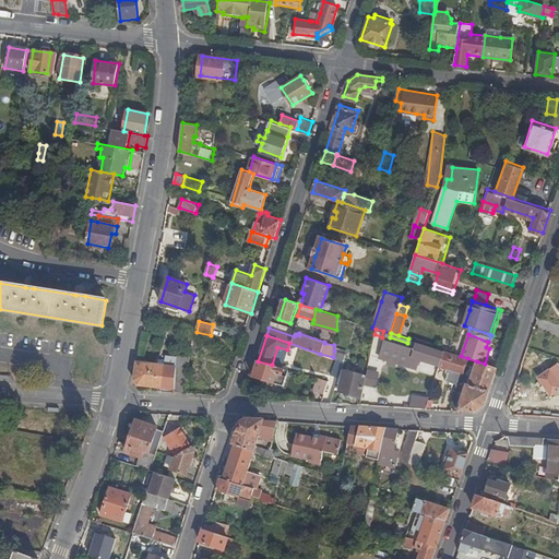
[(448,336),(443,351),(458,355),(462,342),(448,336)]
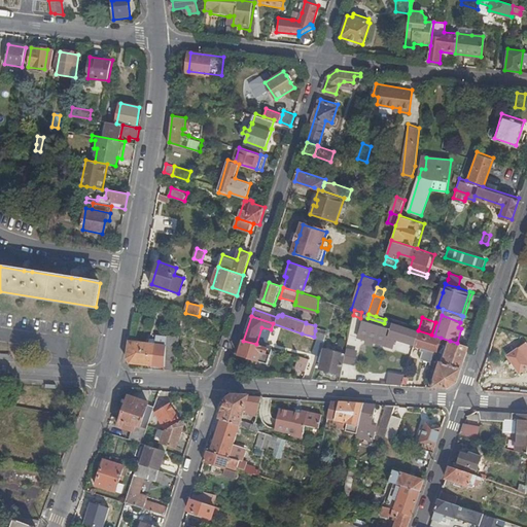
[(418,330),(392,321),(390,328),(362,318),(356,337),(391,348),(394,339),(414,344),(418,330)]
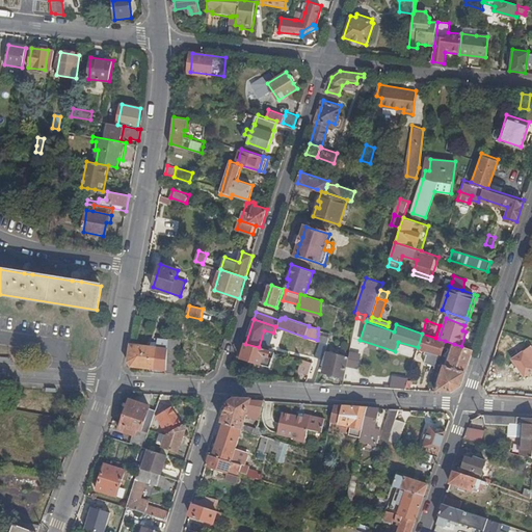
[(264,330),(259,347),(267,350),(273,333),(264,330)]
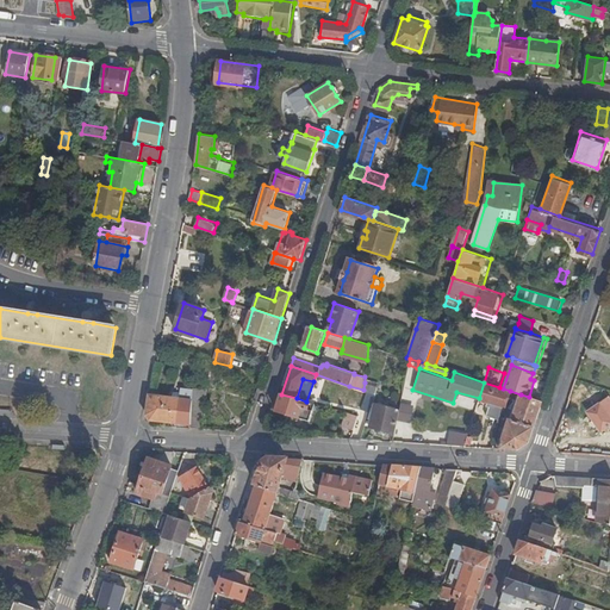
[(379,386),(365,383),(363,390),(368,392),(377,394),(379,386)]
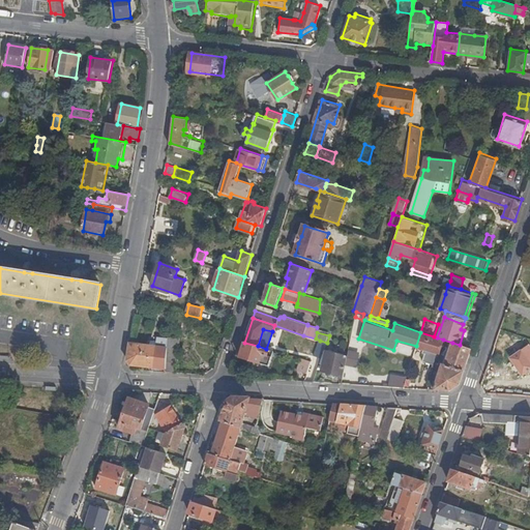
[(422,360),(434,363),(438,354),(443,340),(437,337),(434,336),(420,332),(416,346),(424,349),(423,353),(425,353),(422,360)]
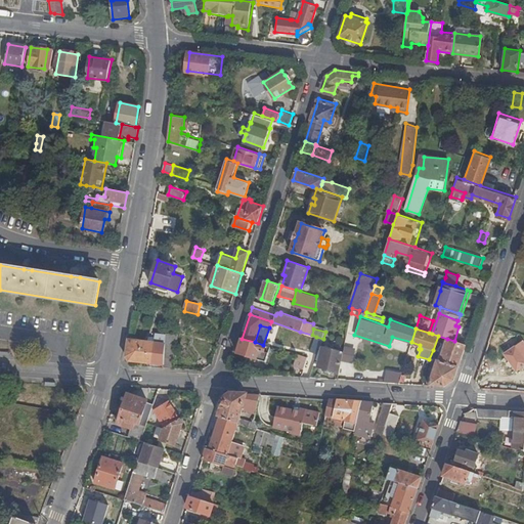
[(130,361),(166,363),(167,341),(167,336),(167,335),(158,335),(158,341),(129,339),(128,358),(130,361)]
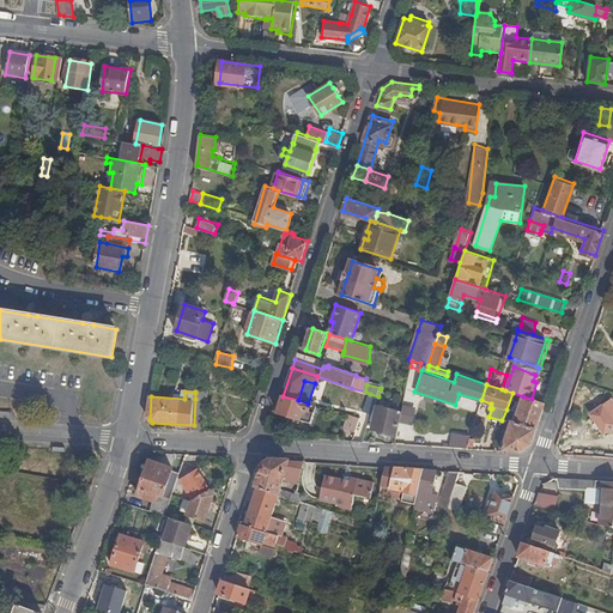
[(370,419),(378,396),(370,394),(362,417),(370,419)]
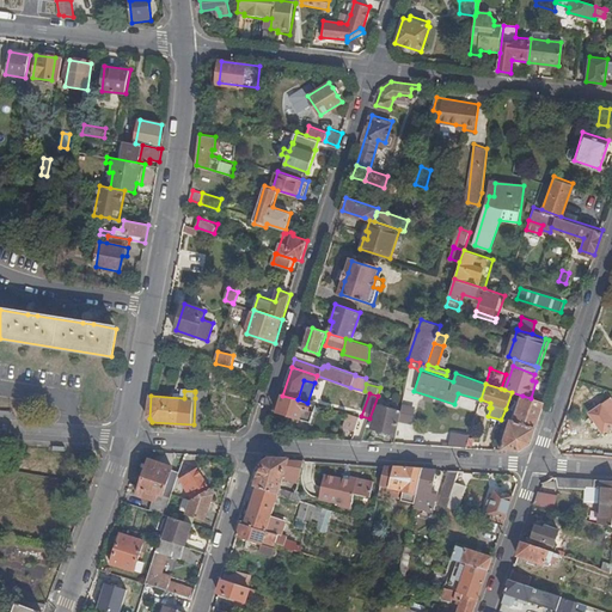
[(282,396),(277,412),(300,420),(304,410),(310,411),(312,403),(307,403),(298,399),(282,396)]
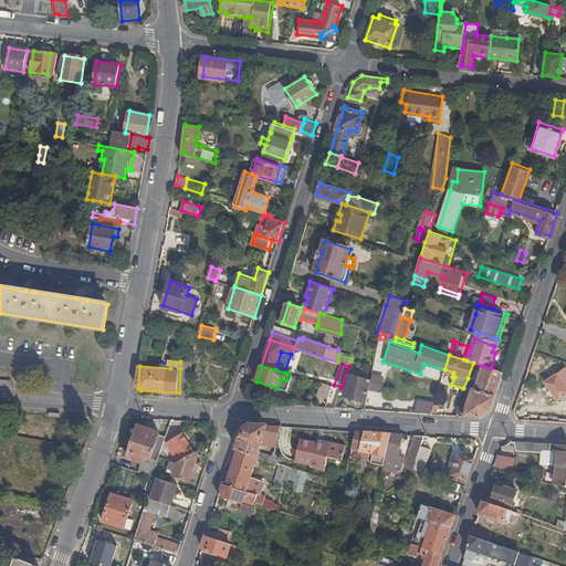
[(491,410),(503,371),(491,368),(483,366),(475,389),(473,389),(469,404),(465,402),(461,416),(481,417),(491,410)]
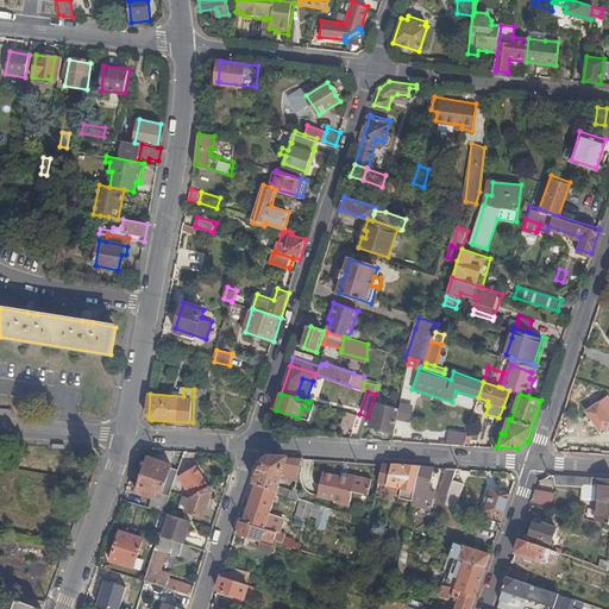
[(192,427),(201,428),(202,414),(205,414),(206,397),(194,396),(193,422),(192,427)]
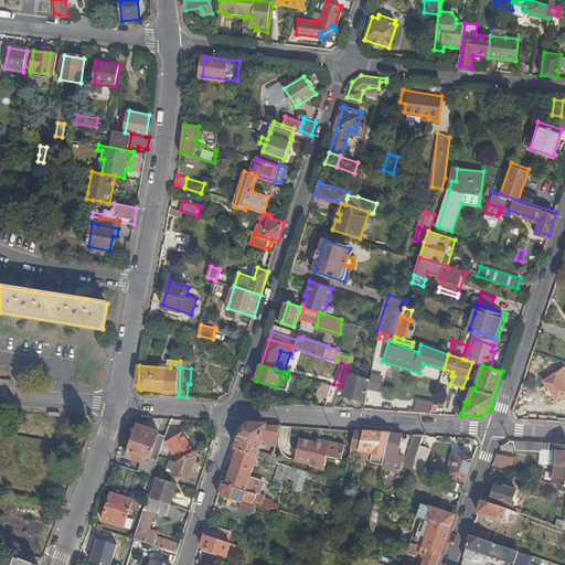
[(564,371),(564,370),(545,383),(557,401),(564,395),(564,371)]
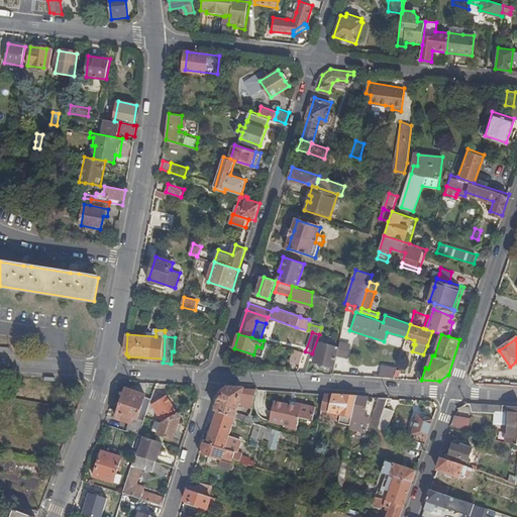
[(313,362),(334,367),(338,346),(318,341),(314,354),(313,362)]
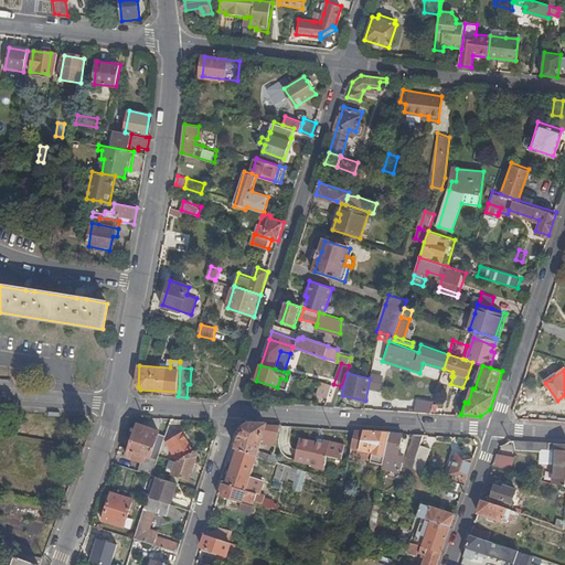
[(316,395),(329,398),(333,384),(320,381),(316,395)]
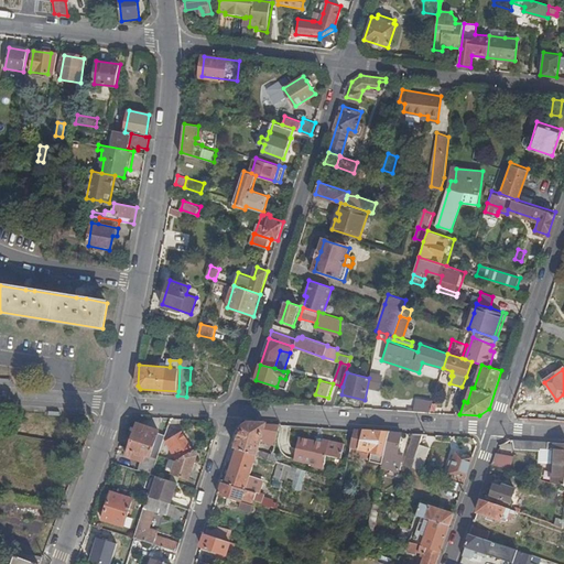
[(325,405),(334,405),(337,393),(340,386),(333,383),(328,398),(325,405)]
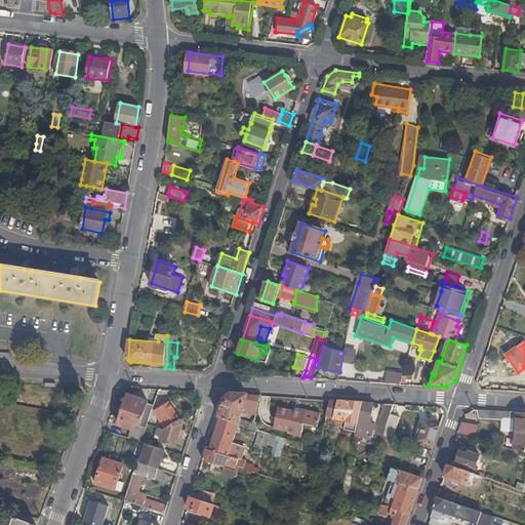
[(390,384),(400,384),(402,376),(391,375),(390,384)]
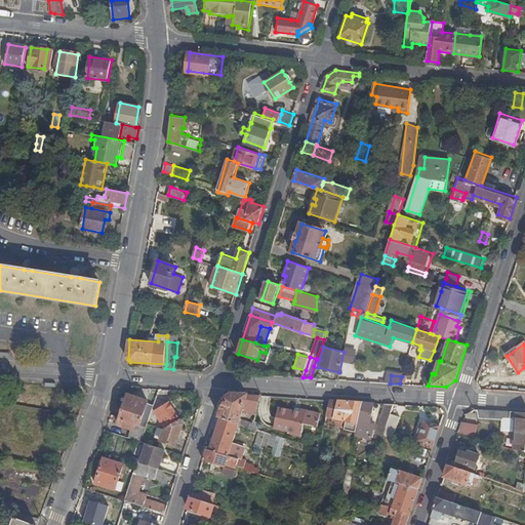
[(258,406),(259,395),(232,393),(227,396),(220,417),(239,423),(241,418),(243,410),(255,414),(258,406)]
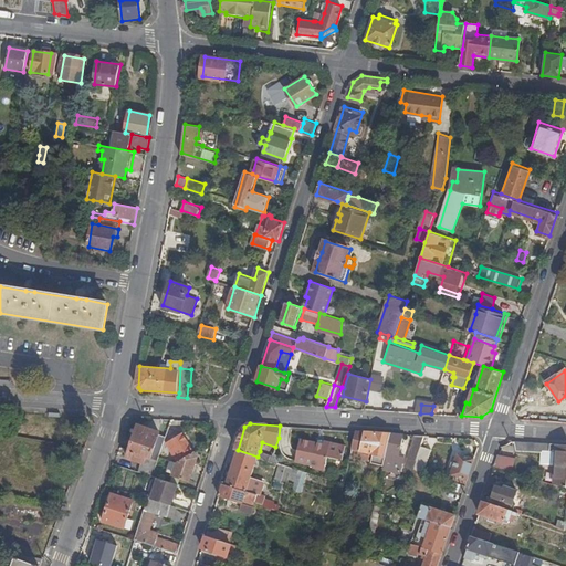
[(143,463),(140,470),(154,474),(160,456),(167,436),(159,433),(160,432),(139,426),(128,459),(143,463)]
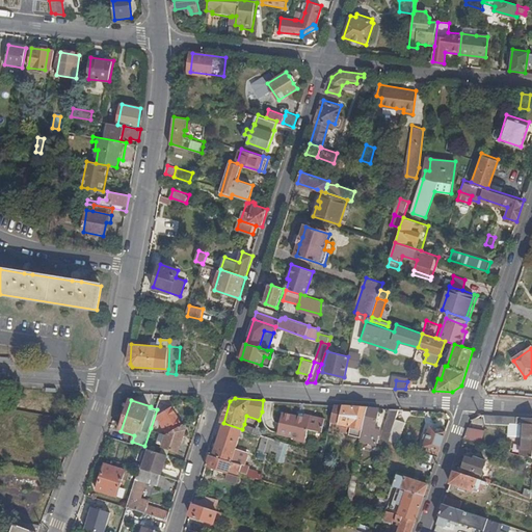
[(368,406),(335,404),(329,429),(361,437),(368,406)]
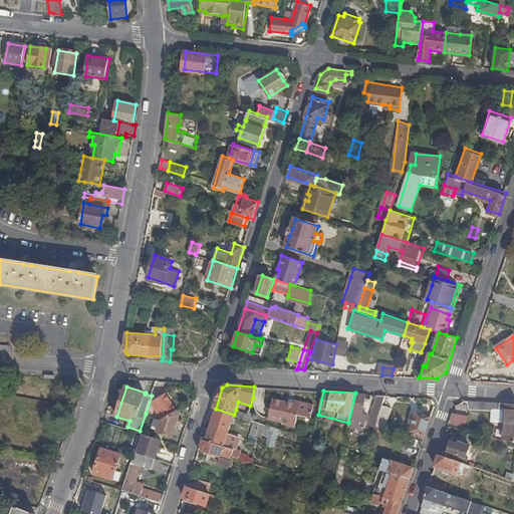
[(163,417),(178,409),(169,393),(154,401),(158,408),(154,410),(157,414),(160,412),(163,417)]
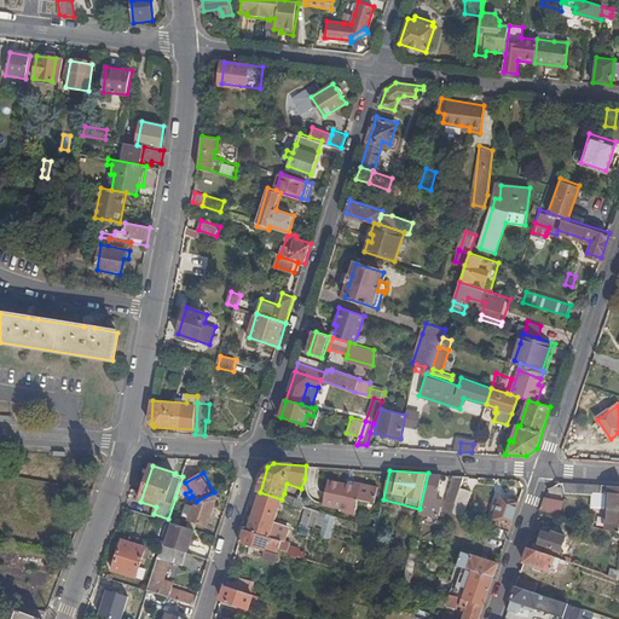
[(443,475),(428,473),(420,509),(420,512),(439,516),(441,505),(437,504),(443,475)]
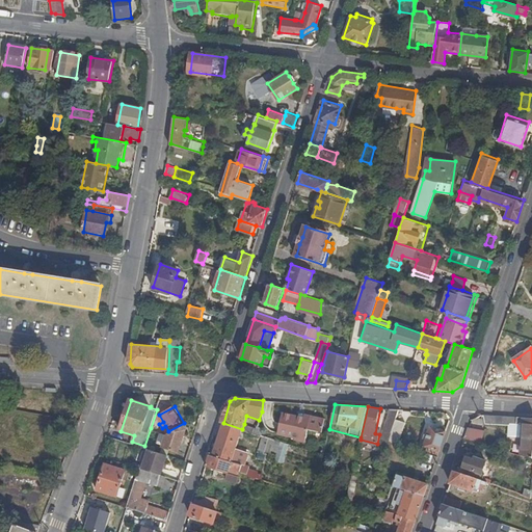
[(396,419),(399,408),(391,408),(379,445),(387,447),(389,440),(396,419)]
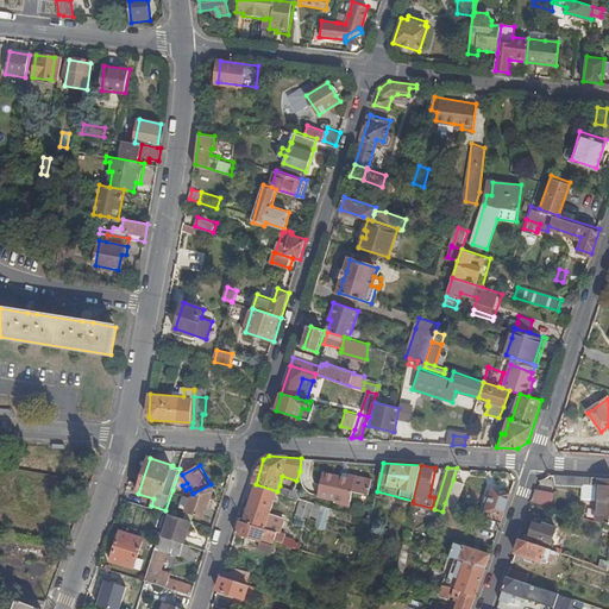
[(368,493),(371,477),(347,472),(347,476),(322,470),(316,496),(337,501),(336,503),(349,506),(352,489),(368,493)]
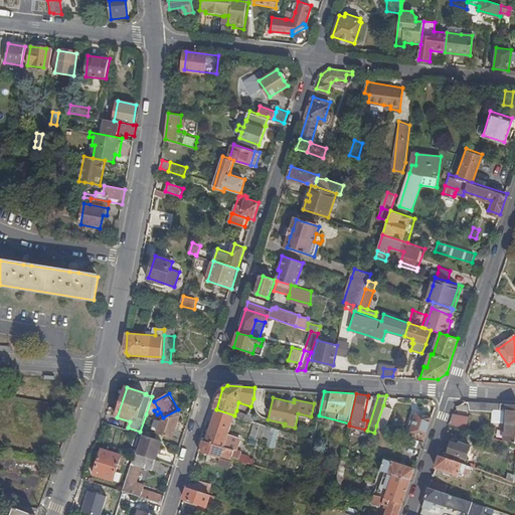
[(498,403),(471,401),(471,408),(497,410),(498,403)]
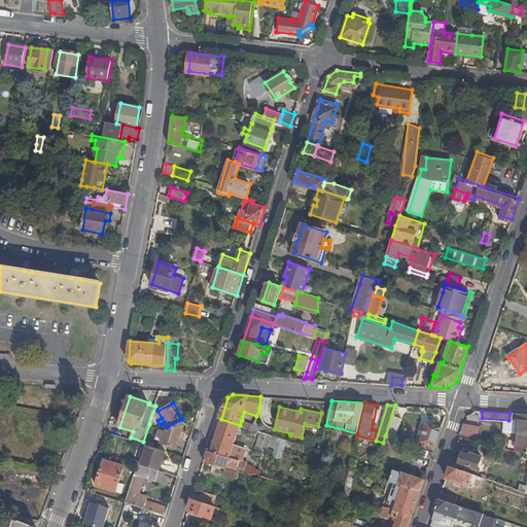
[(21,413),(19,423),(15,443),(40,447),(43,429),(46,430),(47,418),(21,413)]
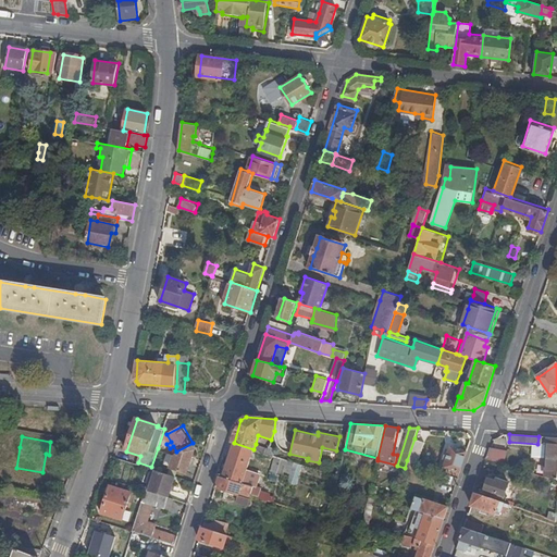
[(556,437),(539,436),(537,444),(549,445),(547,478),(554,480),(556,481),(556,437)]
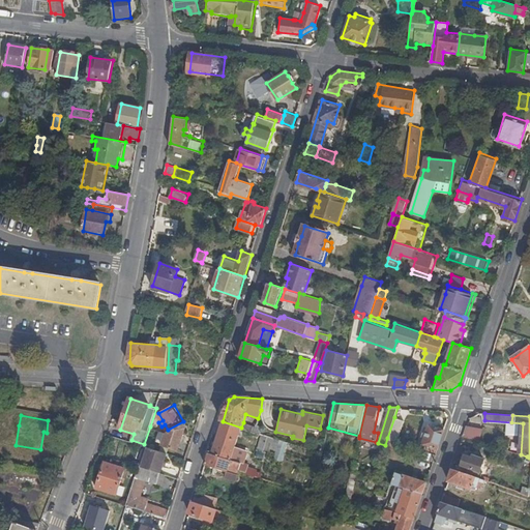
[(405,420),(394,417),(387,438),(399,441),(405,420)]
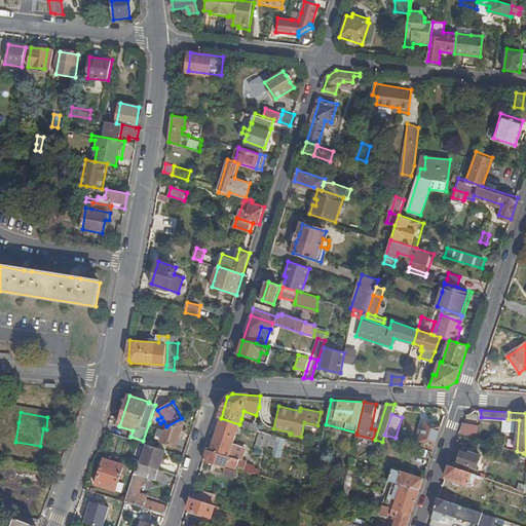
[(466,416),(461,431),(476,437),(481,421),(466,416)]
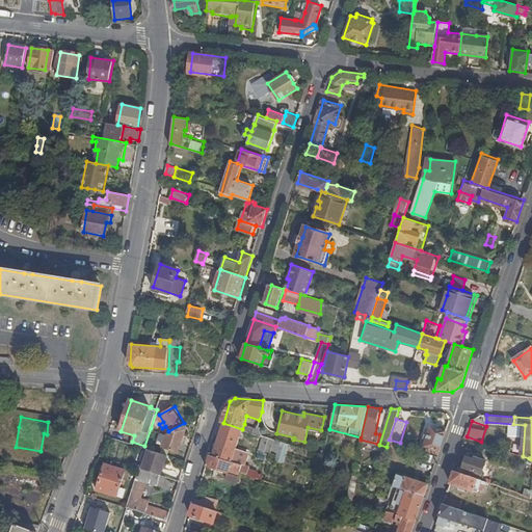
[(187,430),(184,423),(168,431),(168,432),(164,446),(180,450),(187,430)]
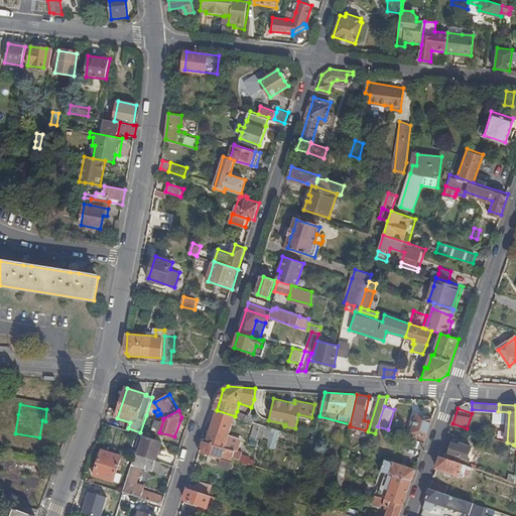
[(217,410),(208,441),(236,450),(238,443),(228,440),(235,416),(217,410)]
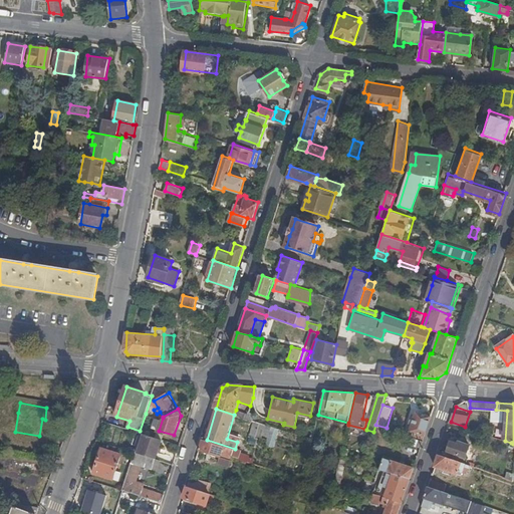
[(247,411),(246,413),(236,410),(234,415),(252,421),(254,413),(249,411),(247,411)]
